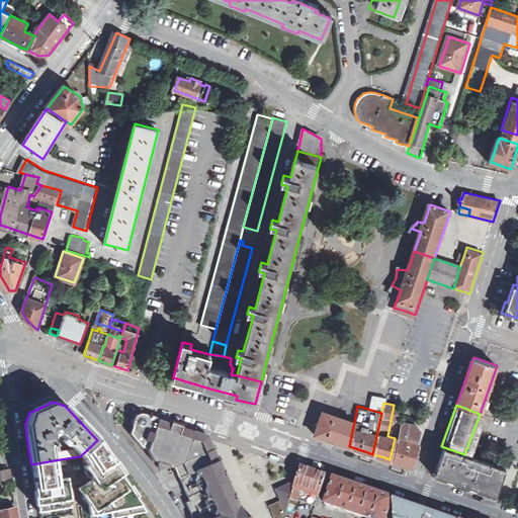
[(349,446),(354,422),(322,411),(313,433),(331,439),(349,446)]
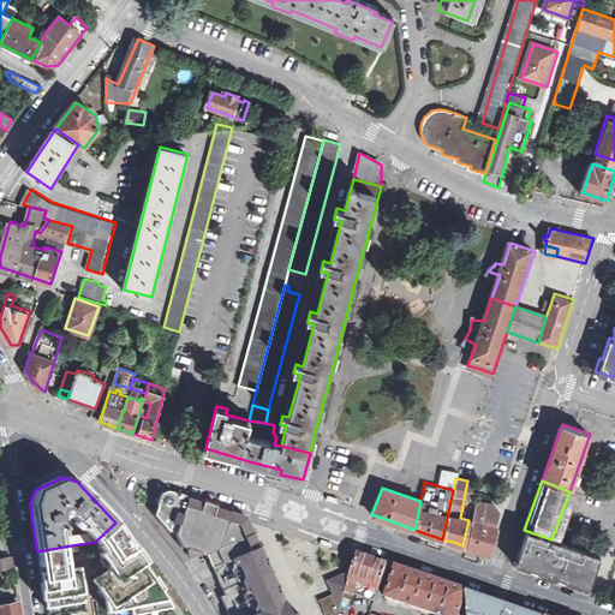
[(206,556),(208,556),(224,520),(201,513),(178,505),(178,501),(175,496),(172,493),(168,491),(165,491),(161,493),(155,515),(165,527),(171,523),(177,526),(174,535),(183,549),(190,550),(187,555),(191,560),(195,559),(197,554),(206,556)]
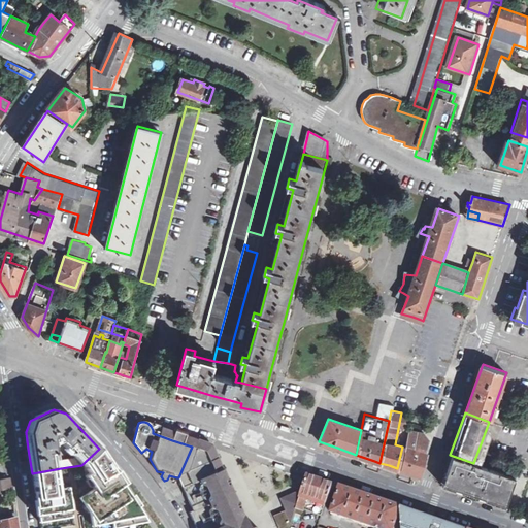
[(153,430),(153,433),(172,440),(192,447),(206,452),(215,473),(218,481),(237,527),(248,527),(212,446),(147,423),(151,426),(153,430)]
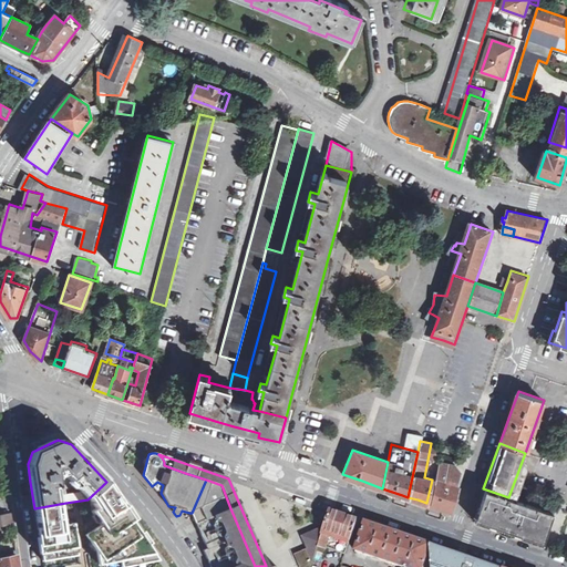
[(452,464),(437,462),(434,481),(429,504),(440,507),(449,511),(457,487),(457,473),(452,464)]
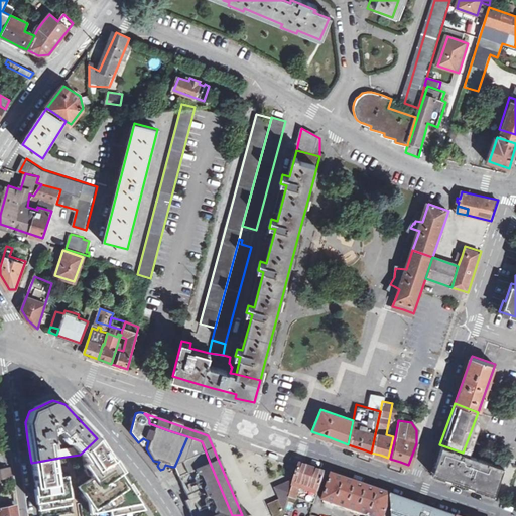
[(202,441),(187,436),(174,467),(179,477),(210,463),(202,441)]
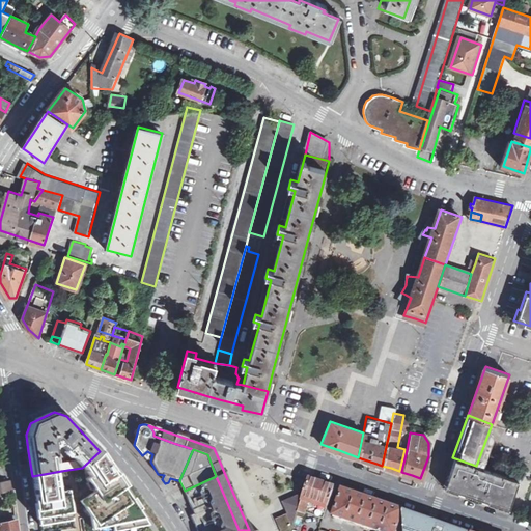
[(92,492),(79,502),(91,518),(92,530),(112,530),(151,526),(122,476),(100,451),(82,468),(89,477),(86,479),(92,492)]
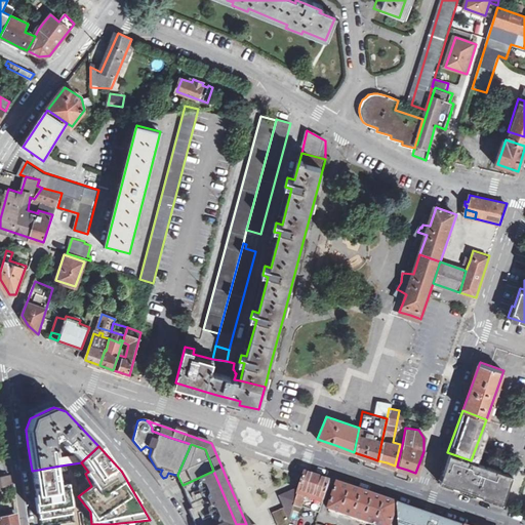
[(471,460),(447,452),(439,477),(438,480),(501,502),(502,498),(511,475),(505,472),(471,460)]
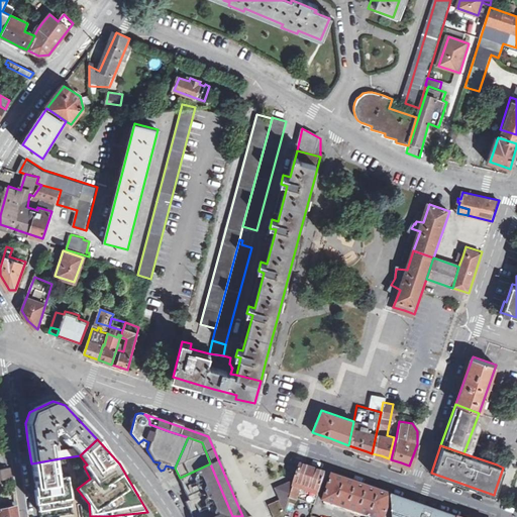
[(268,460),(280,463),(281,459),(270,455),(268,460)]
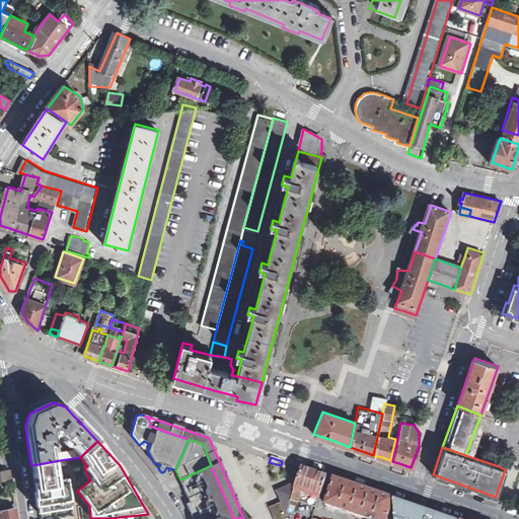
[(60,460),(31,465),(32,473),(33,478),(39,517),(73,516),(69,482),(63,482),(60,460)]
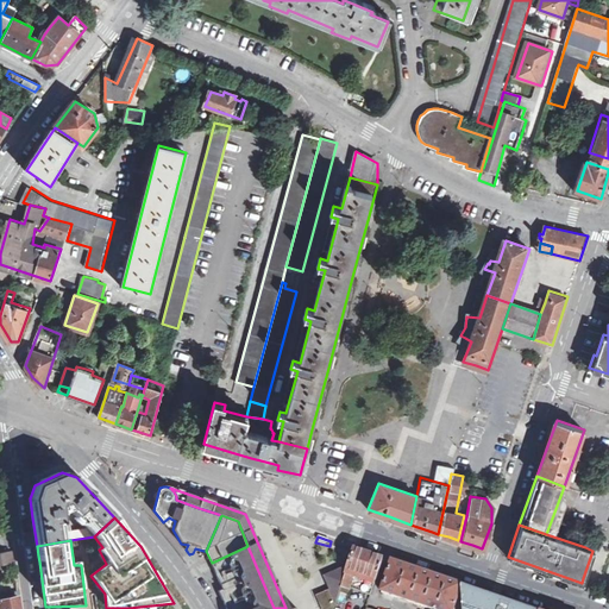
[(248,546),(212,563),(223,590),(218,592),(225,608),(292,608),(290,608),(289,608),(274,608),(251,554),(248,546)]
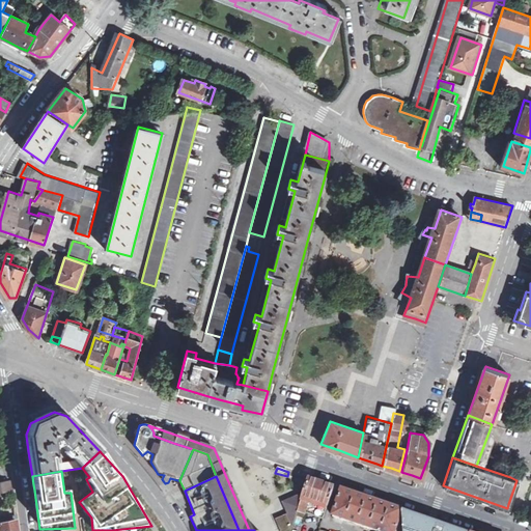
[(0,491),(10,488),(9,480),(0,481),(0,491)]
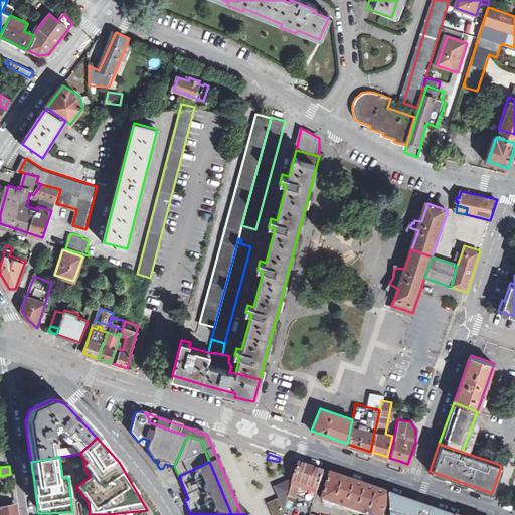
[(294,481),(289,497),(296,499),(297,498),(314,504),(323,475),(299,466),(297,474),(294,481)]
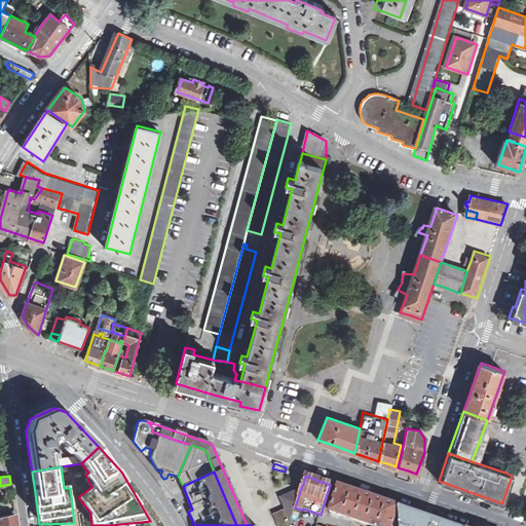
[(330,513),(369,525),(400,525),(400,512),(400,509),(393,506),(343,489),(338,487),(330,513)]
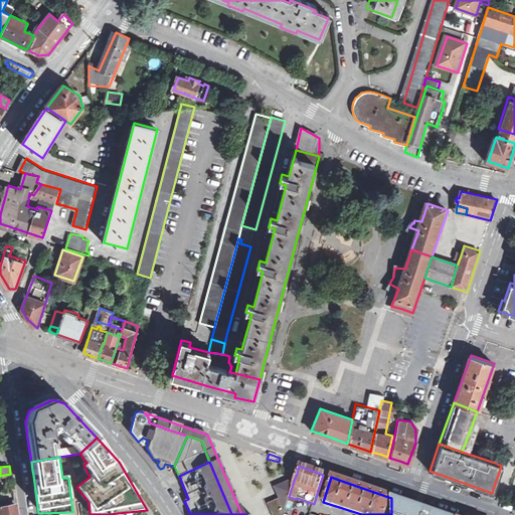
[(269,506),(272,514),(282,514),(285,509),(289,497),(294,481),(275,490),(280,501),(269,506)]
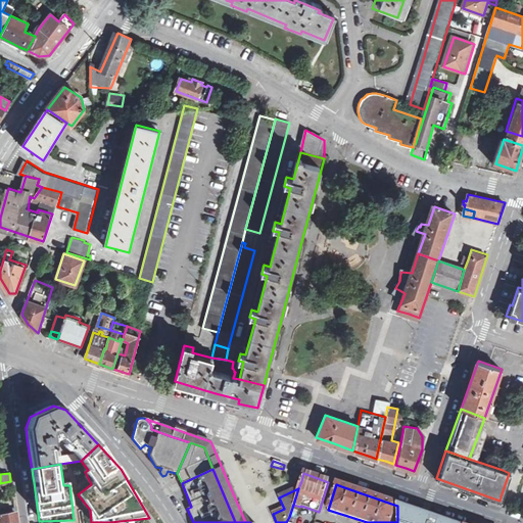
[(293,505),(289,517),(295,519),(300,507),(293,505)]
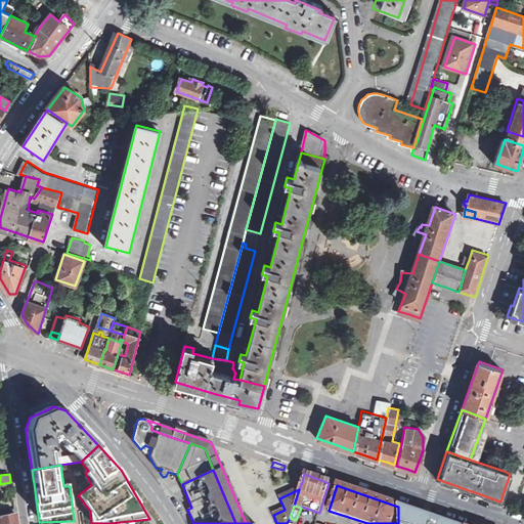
[(400,511),(398,510),(398,523),(438,523),(438,522),(435,521),(433,521),(431,523),(430,523),(423,522),(424,519),(400,511)]
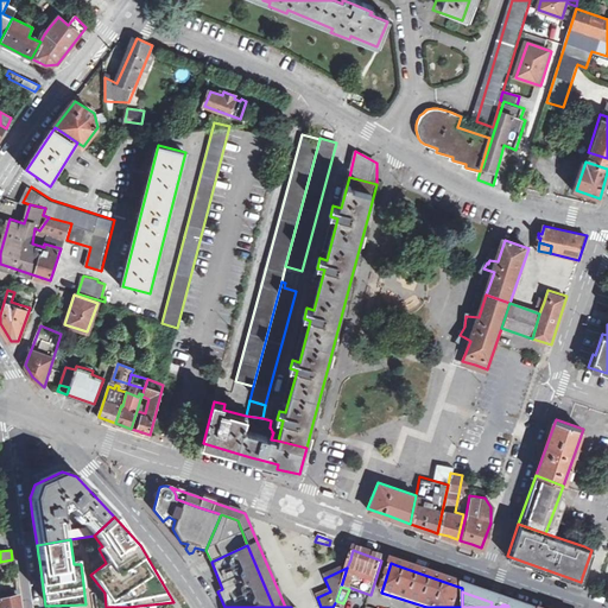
[(19,607),(18,597),(0,600),(0,607),(19,607)]
